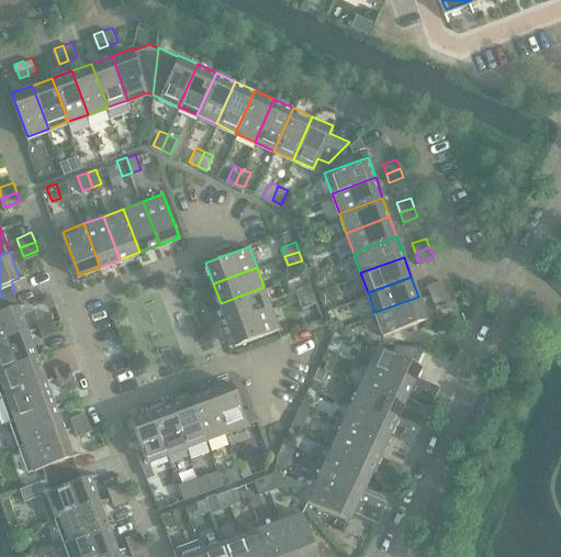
[(426,283),(429,292),(444,287),(440,278),(426,283)]
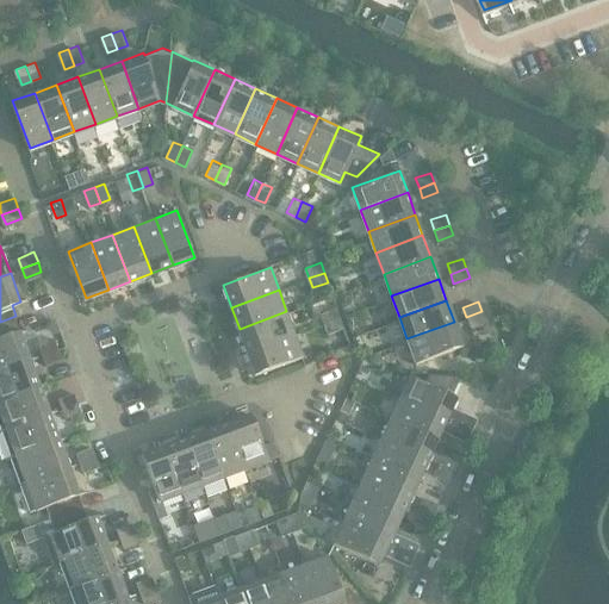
[(321,311),(324,321),(340,315),(336,305),(321,311)]
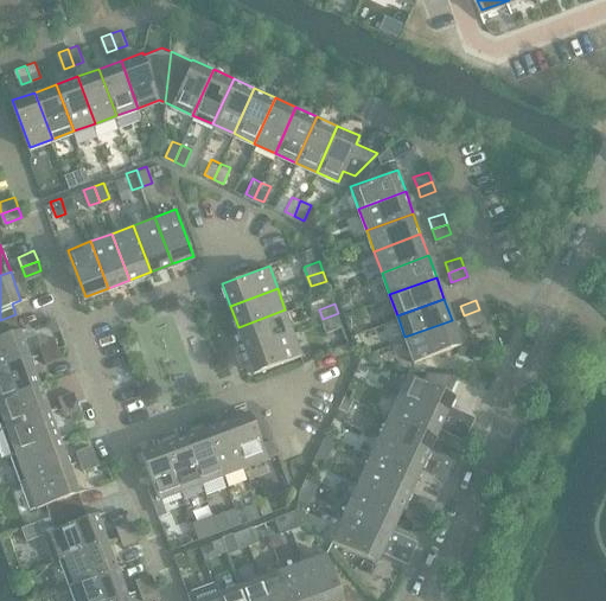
[(246,349),(293,331),(285,309),(238,327),(246,349)]
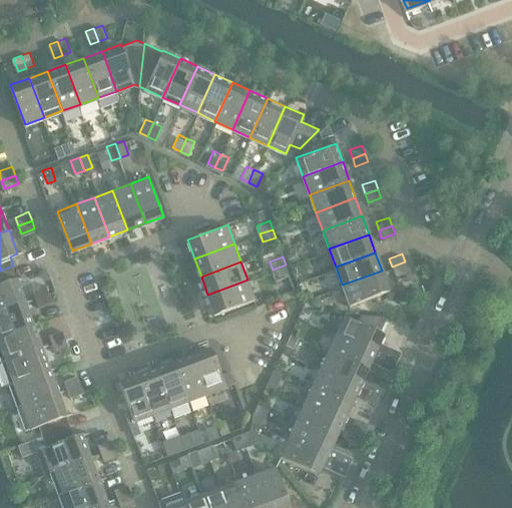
[(408,271),(405,262),(392,267),(395,276),(408,271)]
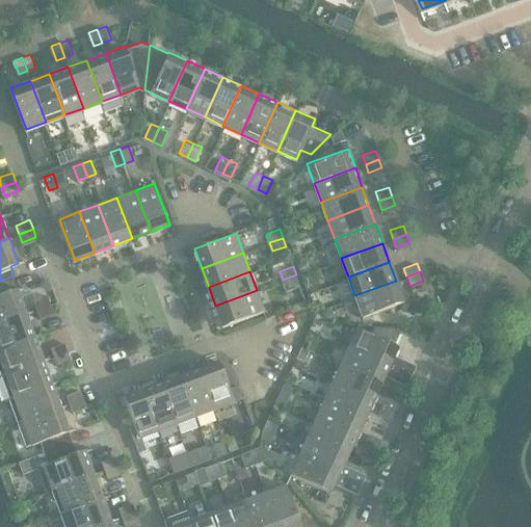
[(299,284),(296,274),(283,280),(286,289),(299,284)]
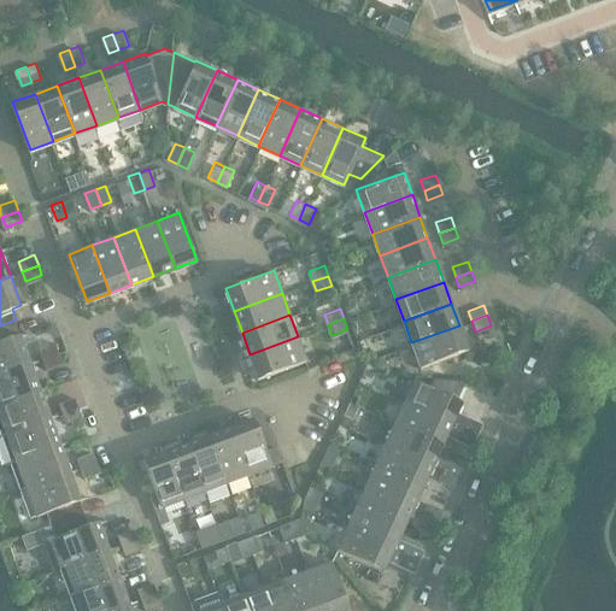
[(0,325),(0,371),(31,360),(16,319),(0,325)]
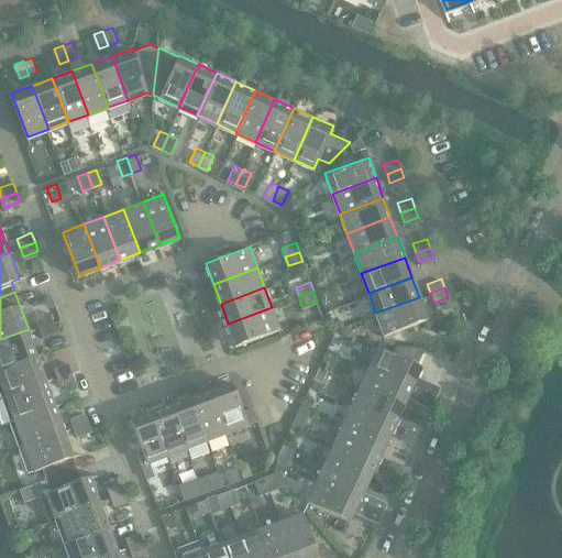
[(419,297),(375,313),(383,334),(427,318),(419,297)]
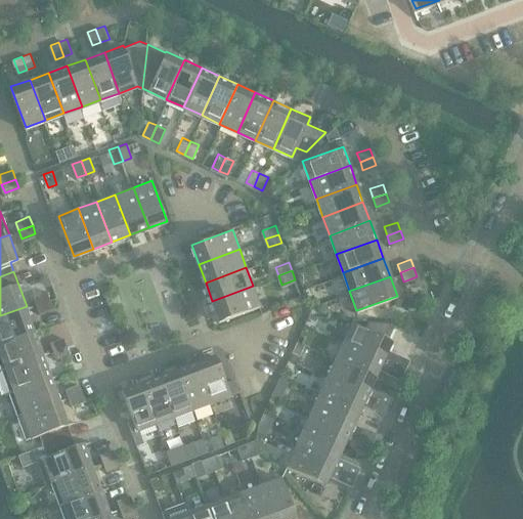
[(260,304),(253,286),(212,301),(219,319),(260,304)]
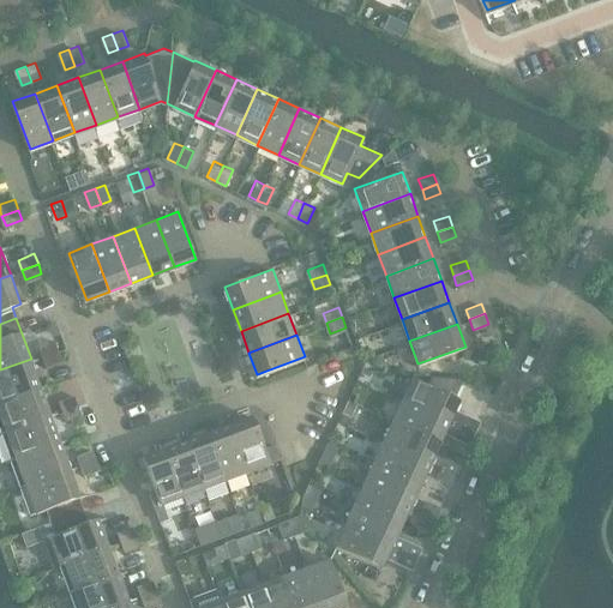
[(38,344),(42,354),(58,348),(54,338),(38,344)]
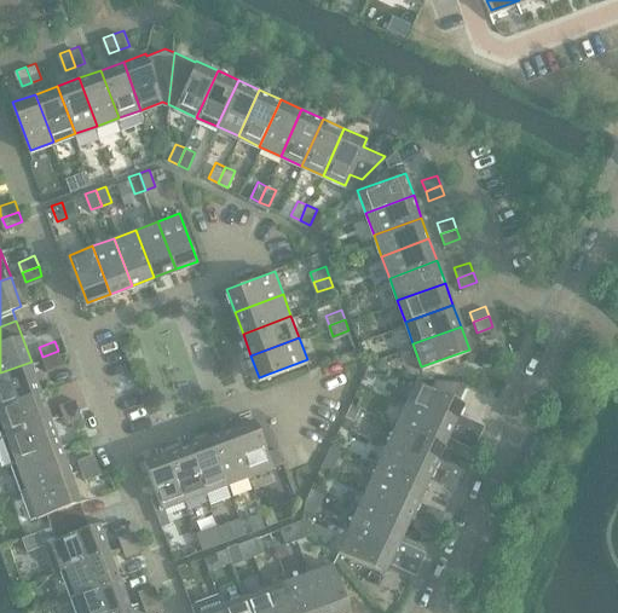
[(58,351),(42,357),(46,368),(62,362),(58,351)]
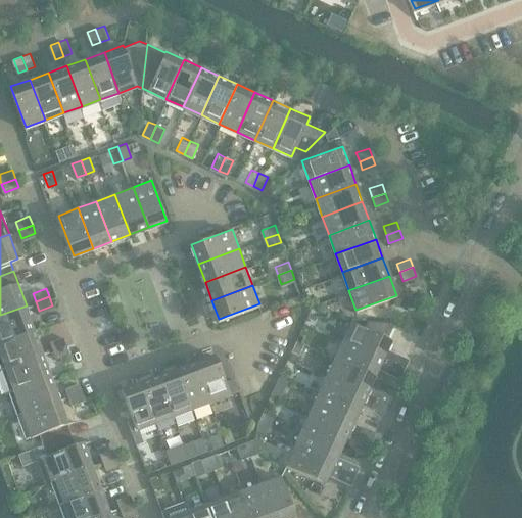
[(0,340),(35,328),(27,305),(0,315),(0,340)]
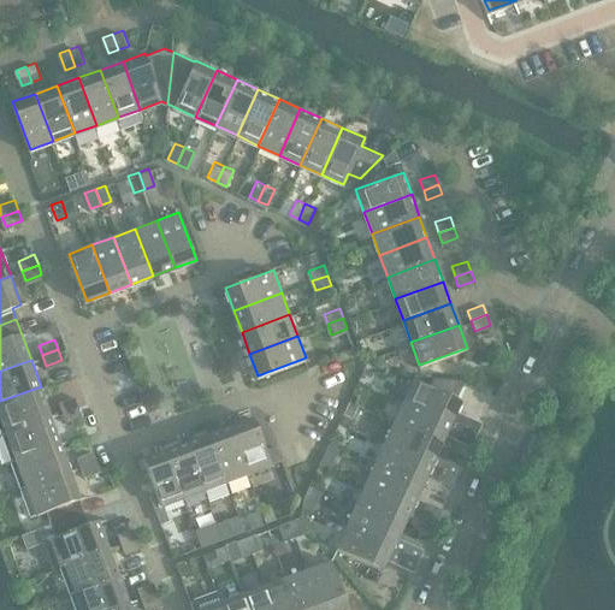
[(415,378),(406,400),(477,433),(483,421),(466,414),(465,416),(455,413),(461,398),(456,397),(466,377),(435,375),(430,384),(415,378)]
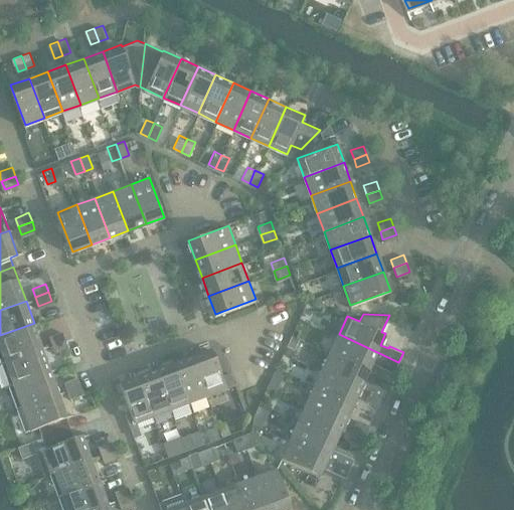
[(42,345),(34,323),(0,335),(0,338),(7,358),(42,345)]
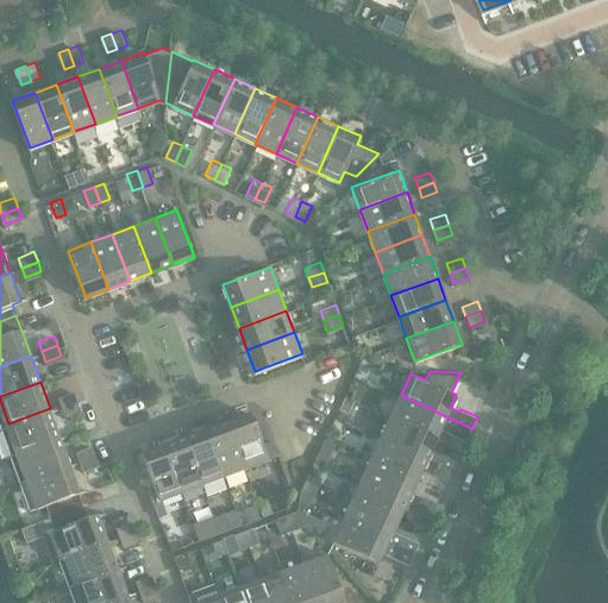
[(58,395),(62,404),(77,399),(74,389),(58,395)]
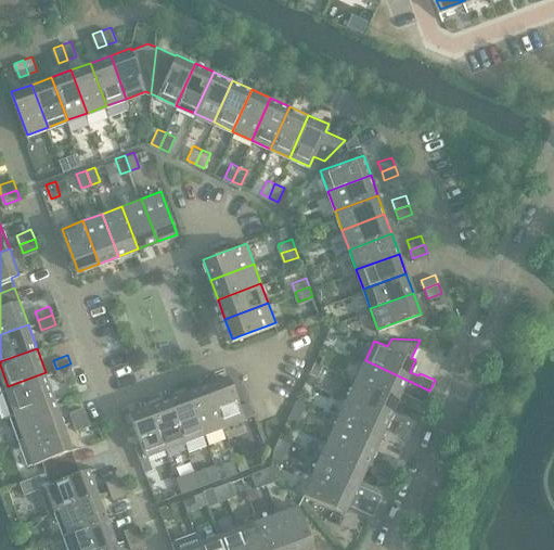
[(429,391),(365,360),(357,379),(398,398),(403,387),(412,391),(410,394),(425,400),(429,391)]
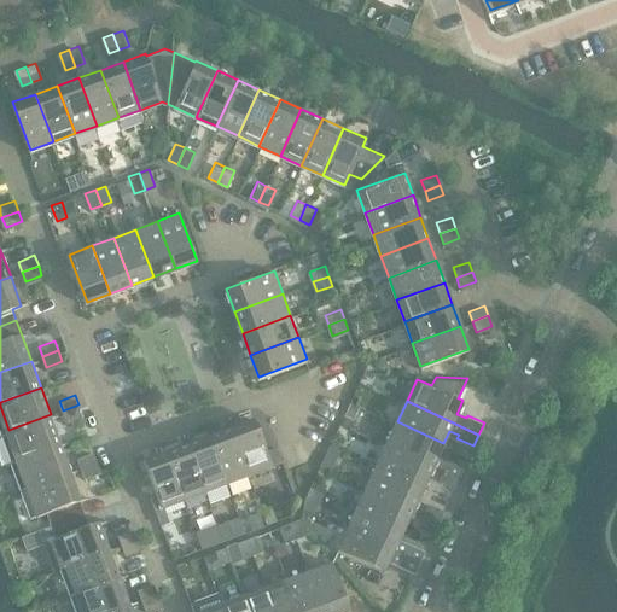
[(82,415),(79,404),(63,411),(67,421),(82,415)]
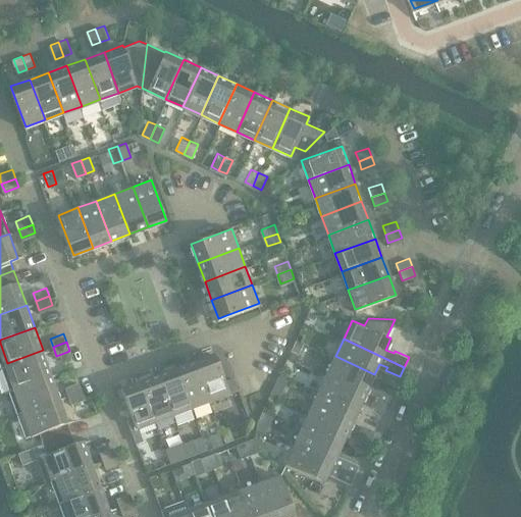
[(52,373),(43,350),(7,363),(16,386),(52,373)]
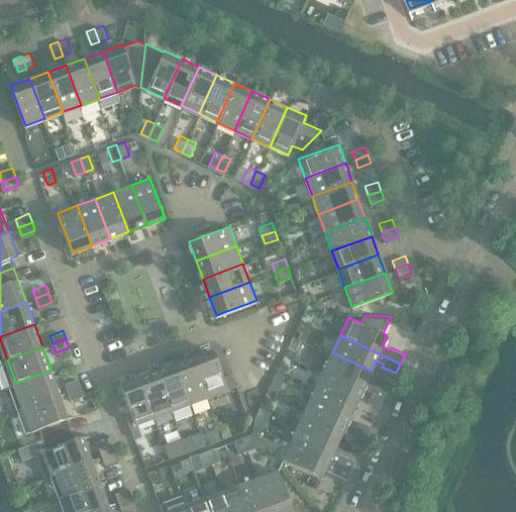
[(195,355),(209,395),(227,389),(213,348),(195,355)]
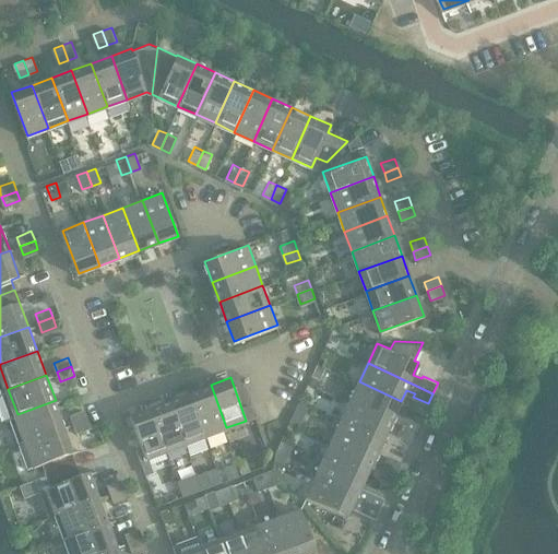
[(359,381),(351,401),(392,421),(401,401),(359,381)]
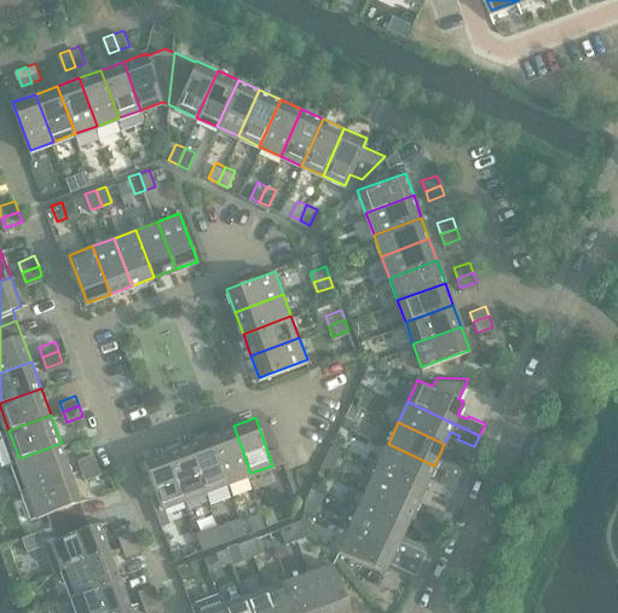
[(212,433),(229,481),(250,473),(234,426),(212,433)]
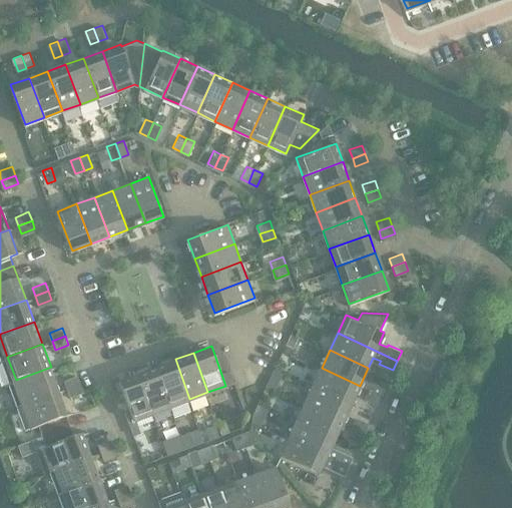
[(157,366),(171,406),(189,399),(175,359),(157,366)]
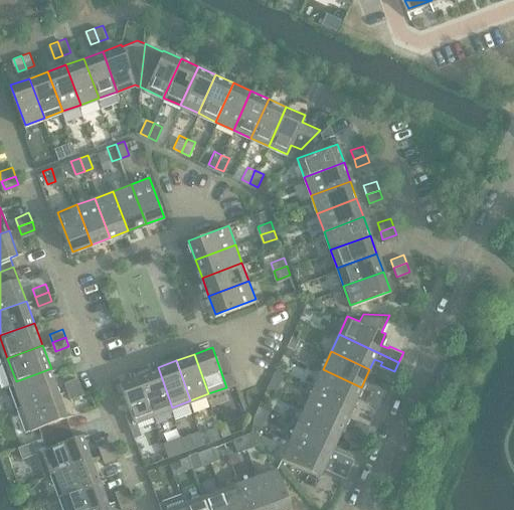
[(154,413),(172,407),(158,367),(140,374),(154,413)]
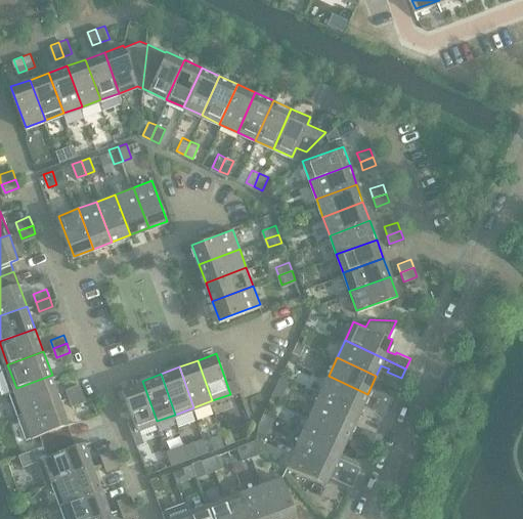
[(60,398),(52,375),(16,388),(25,412),(60,398)]
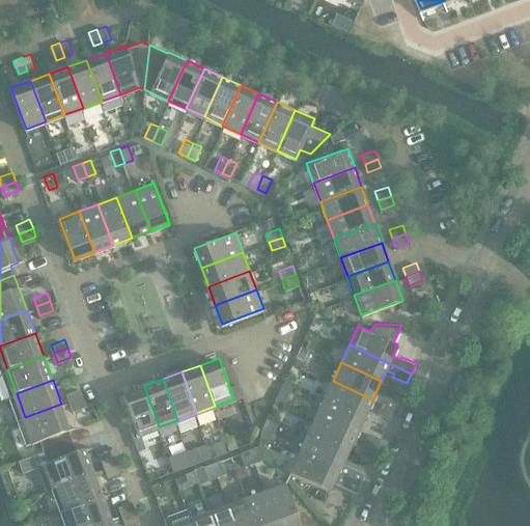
[(325,398),(364,417),(372,399),(333,381),(325,398)]
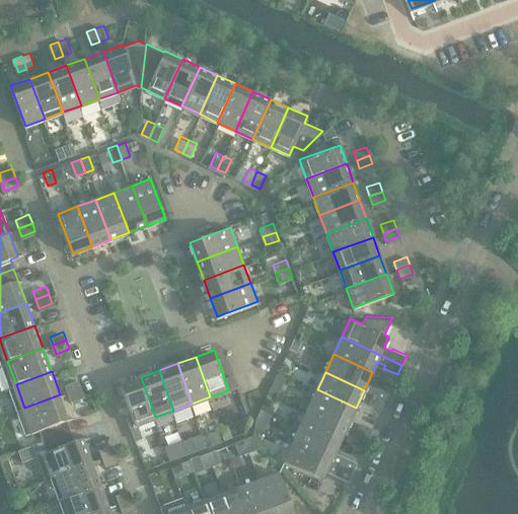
[(66,382),(69,390),(82,385),(79,377),(66,382)]
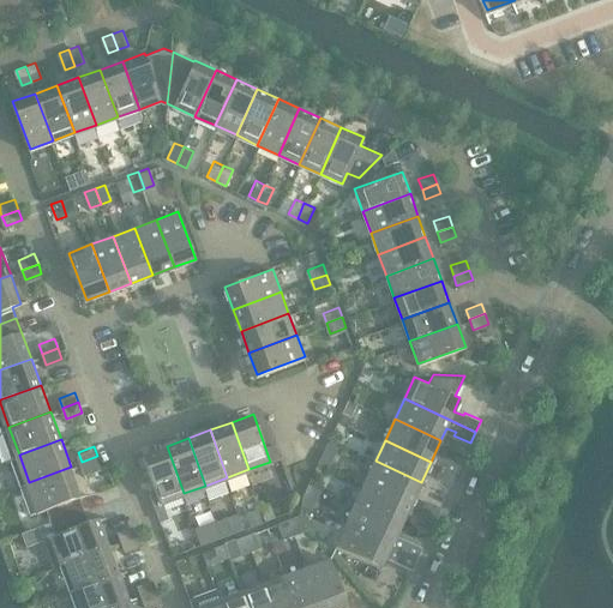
[(184,493),(167,446),(143,455),(161,501),(184,493)]
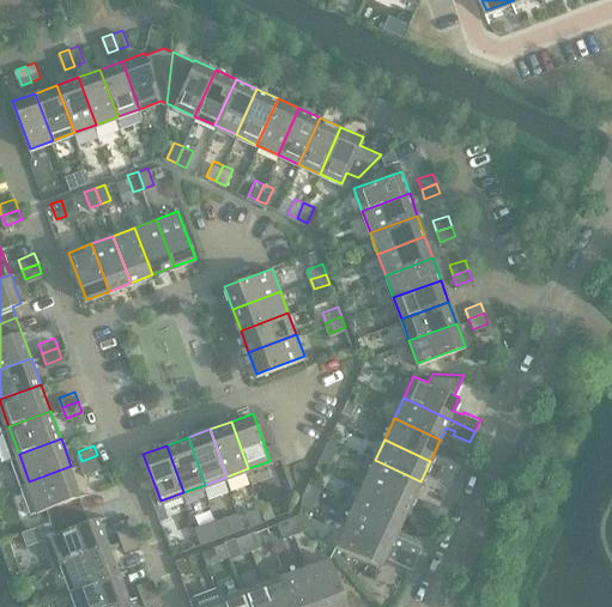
[(97,455),(82,461),(86,472),(102,466),(97,455)]
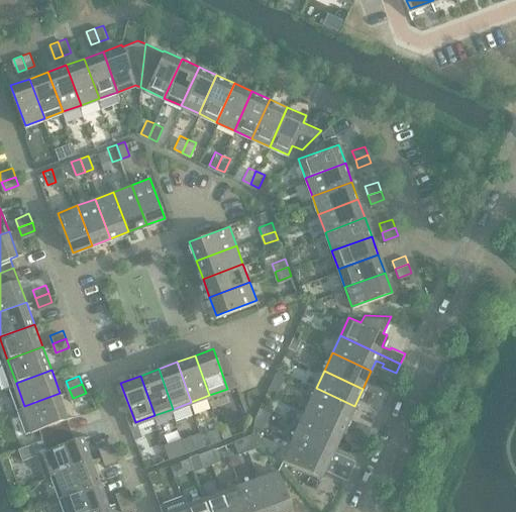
[(376,384),(372,393),(384,399),(388,390),(376,384)]
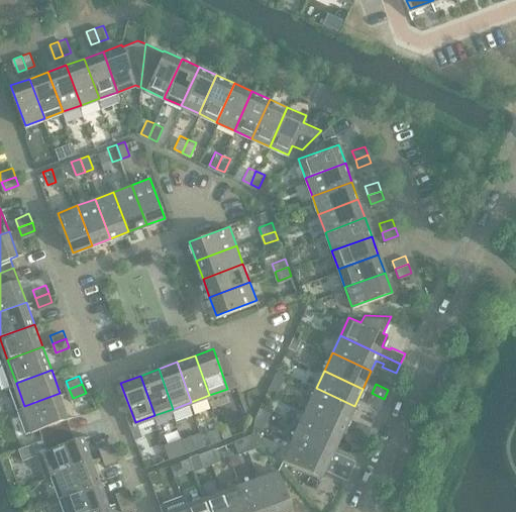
[(316,388),(308,406),(346,424),(354,406),(316,388)]
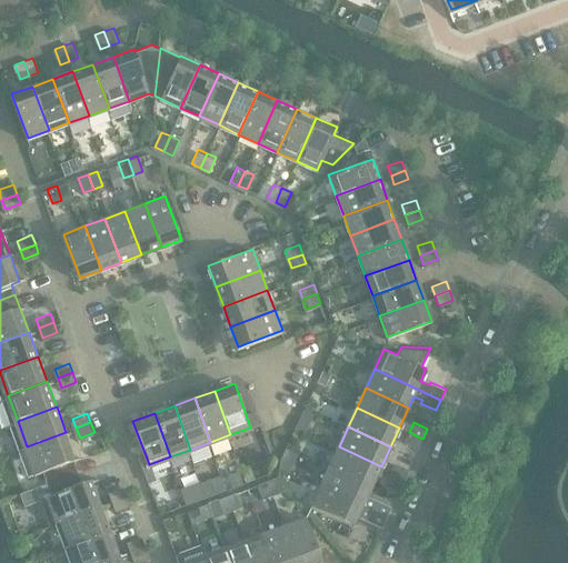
[(66,432),(27,446),(37,473),(45,470),(49,481),(80,470),(66,432)]
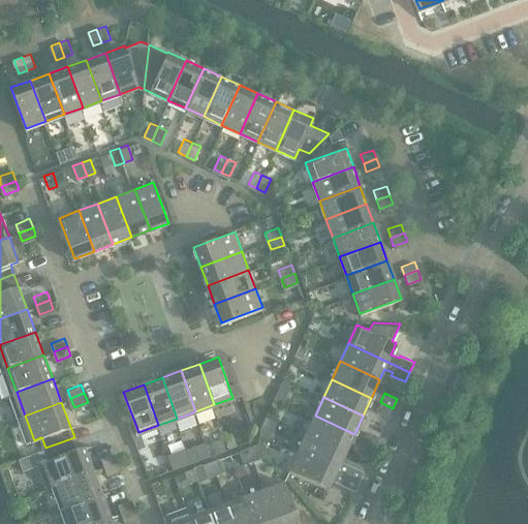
[(393,408),(380,402),(376,410),(389,415),(393,408)]
